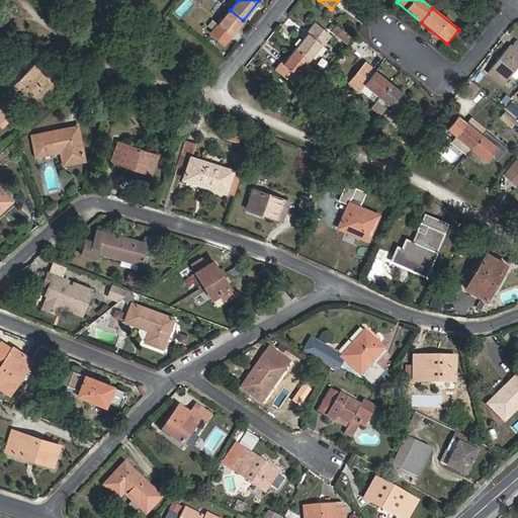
[(79,27),(87,15),(79,9),(71,21),(79,27)]
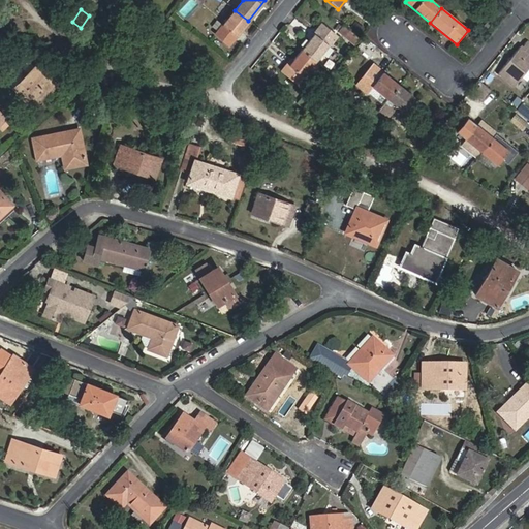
[(228,44),(248,21),(235,10),(215,34),(228,44)]
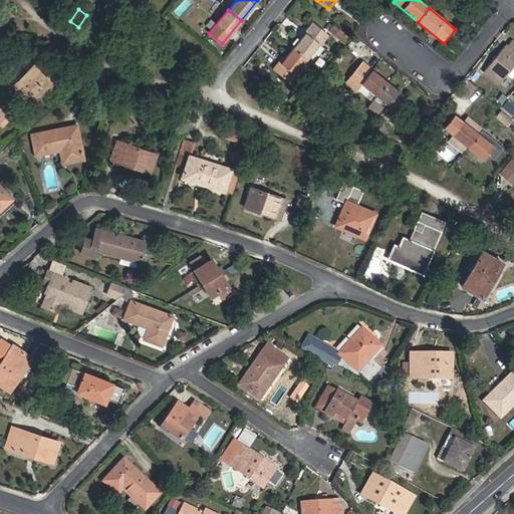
[(345,20),(340,27),(350,35),(355,28),(345,20)]
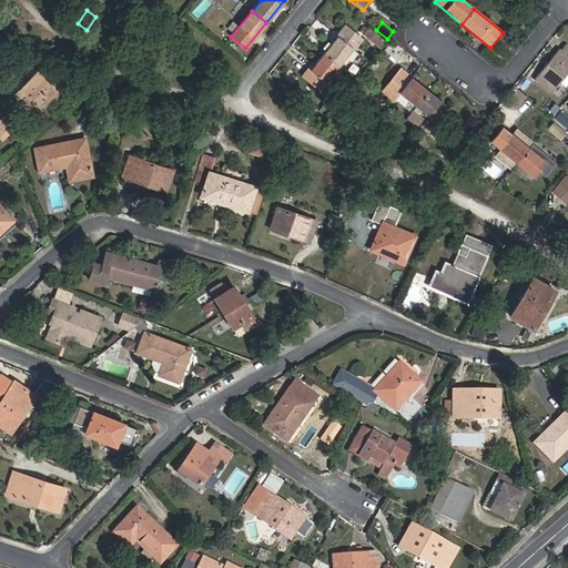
[(324,53),(340,66),(362,39),(346,27),(324,53)]
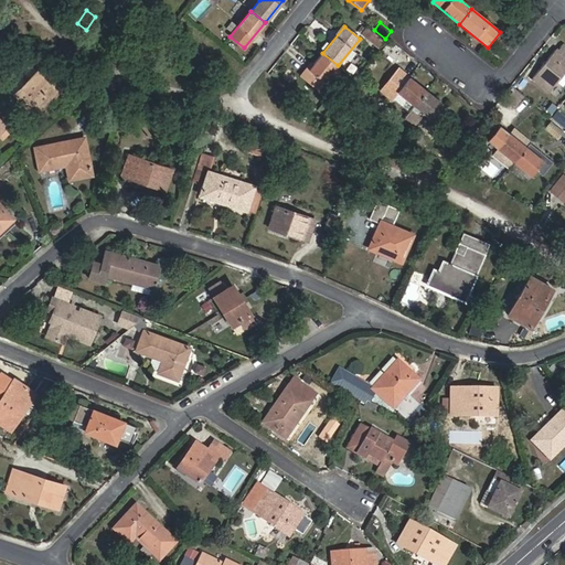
[(372,44),(380,50),(385,43),(379,36),(372,44)]
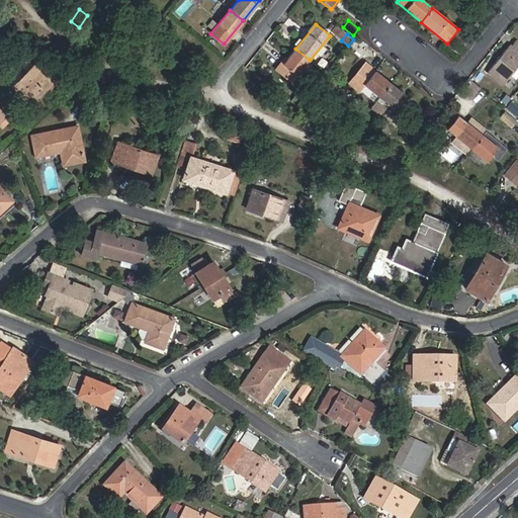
[(509,46),(487,72),(503,85),(517,66),(517,40),(516,39),(510,47),(509,46)]
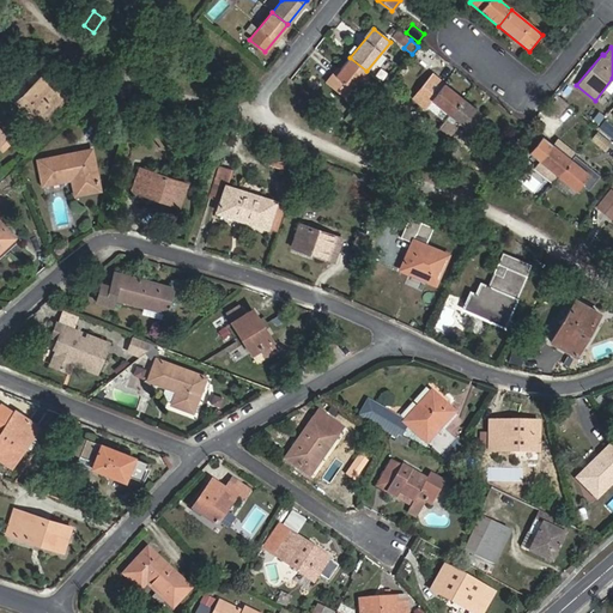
[(352,90),(366,71),(350,58),(335,77),(352,90)]
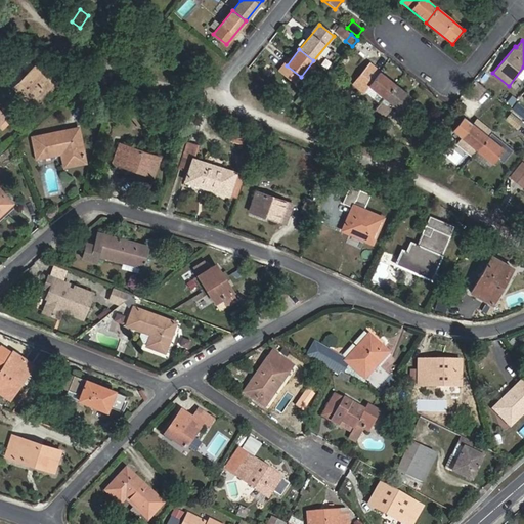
[(384,99),(395,85),(369,64),(353,85),(364,94),(369,87),(384,99)]
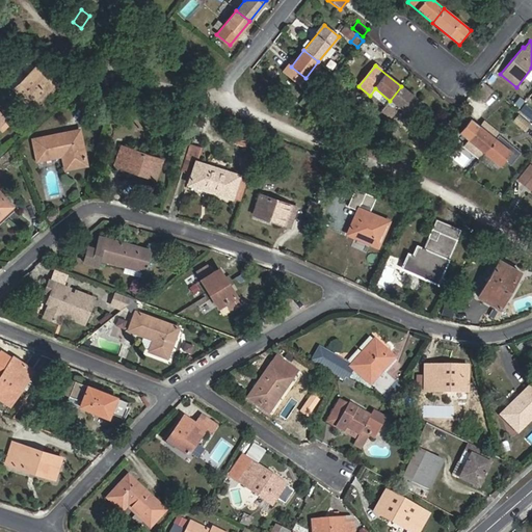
[(14,90),(31,108),(50,90),(54,94),(63,84),(54,76),(48,82),(34,69),(14,90)]
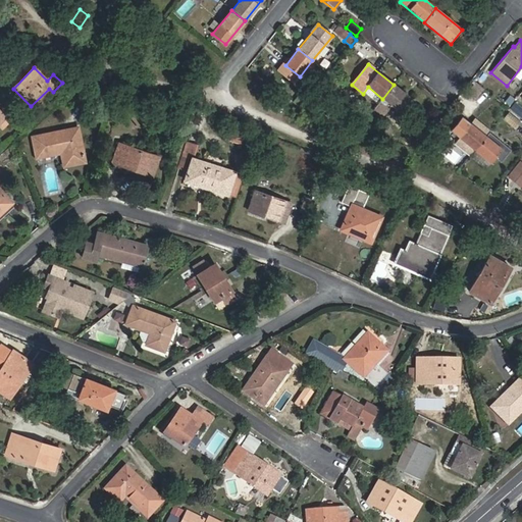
[(382,99),(374,109),(384,116),(393,106),(399,111),(410,98),(394,85),(382,99)]
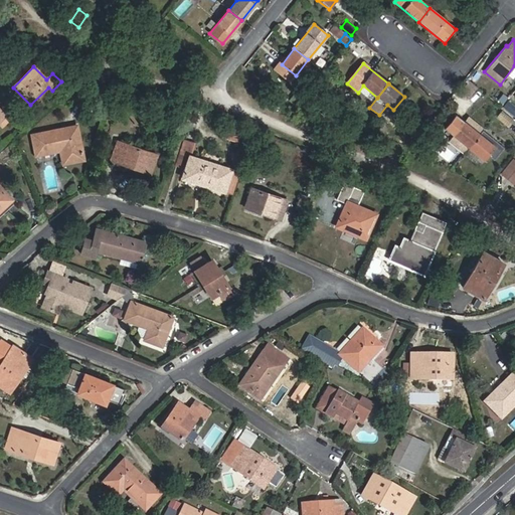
[(514,116),(514,107),(507,101),(503,107),(514,117),(514,116)]
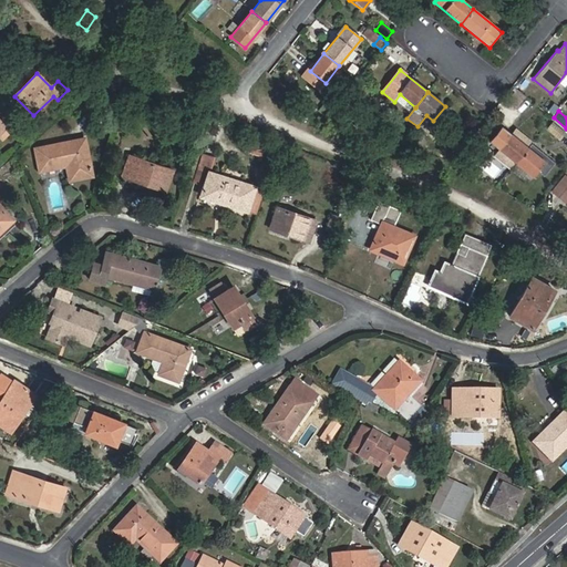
[(505,120),(500,126),(514,137),(518,131),(505,120)]
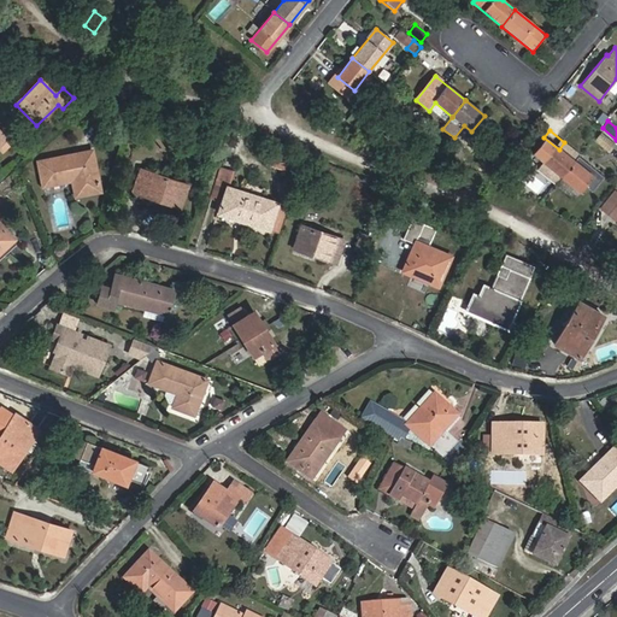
[(594,141),(609,152),(616,145),(601,133),(594,141)]
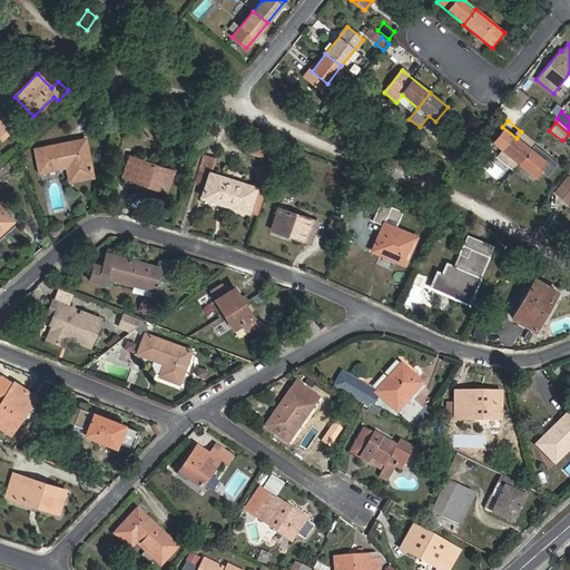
[(490,143),(518,165),(530,149),(517,138),(502,127),(490,143)]
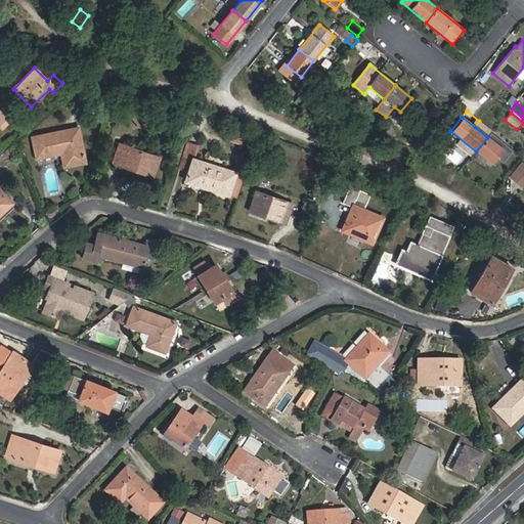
[(37,159),(61,155),(64,167),(86,163),(79,128),(32,137),(37,159)]
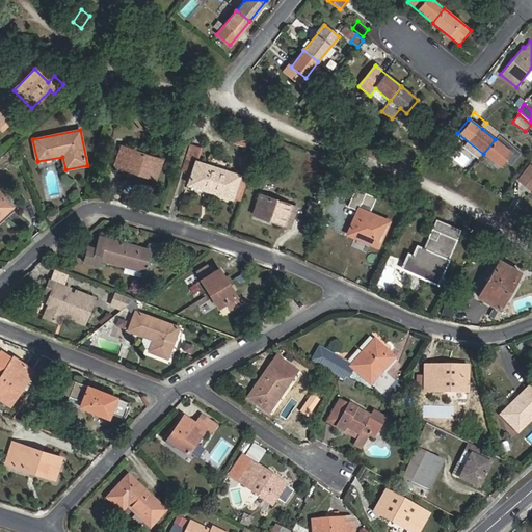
[(232,137),(230,142),(246,148),(247,142),(232,137)]
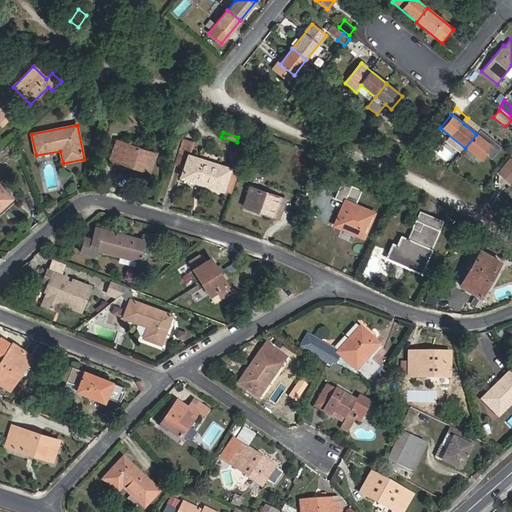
[(476,134),(465,148),(480,159),(491,146),(476,134)]
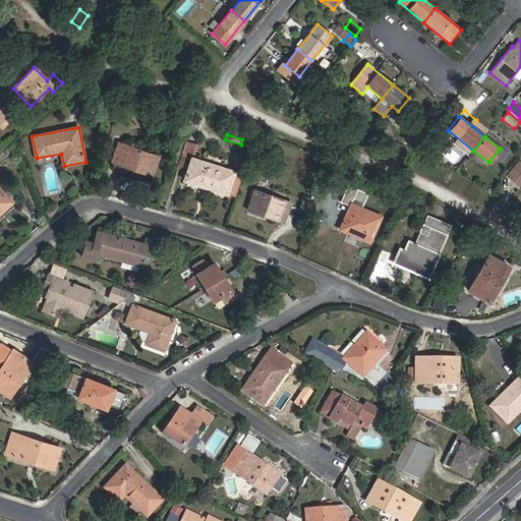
[(188,170),(191,158),(196,145),(189,141),(180,167),(188,170)]
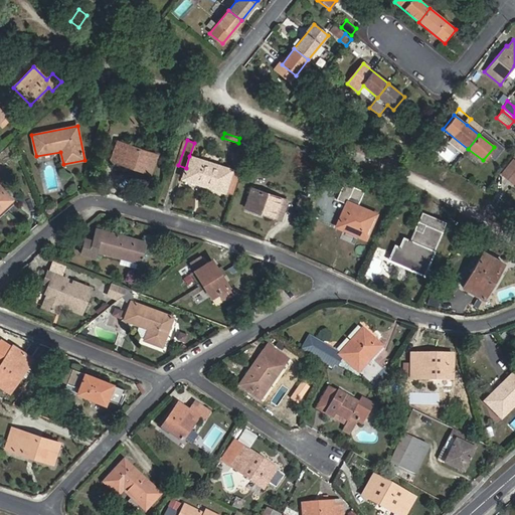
[(151,174),(158,155),(118,142),(111,160),(151,174)]
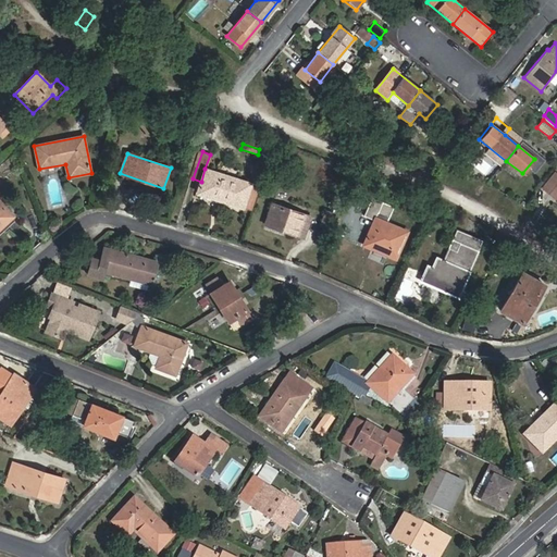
[(251,185),(251,184),(205,169),(201,182),(197,194),(244,208),(245,205),(251,185)]
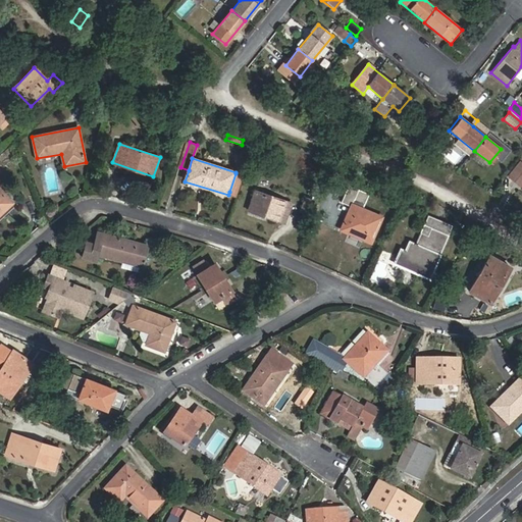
[(513,181),(521,170),(521,163),(520,161),(507,177),(513,181)]
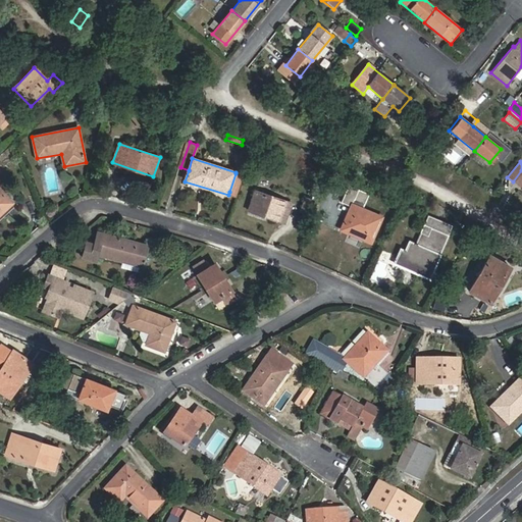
[(521,170),(513,181),(521,189),(521,170)]
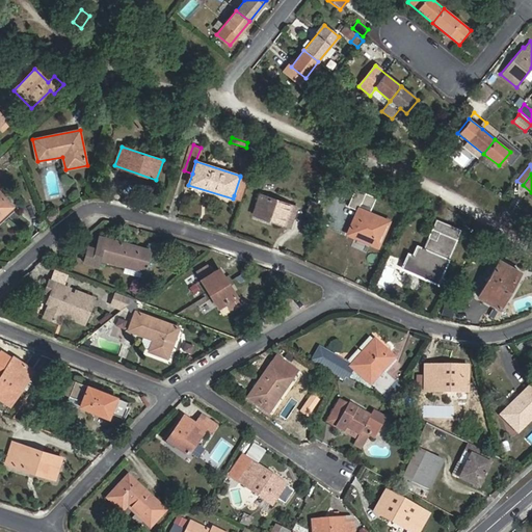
[(247,179),(240,177),(234,195),(233,198),(241,201),(247,179)]
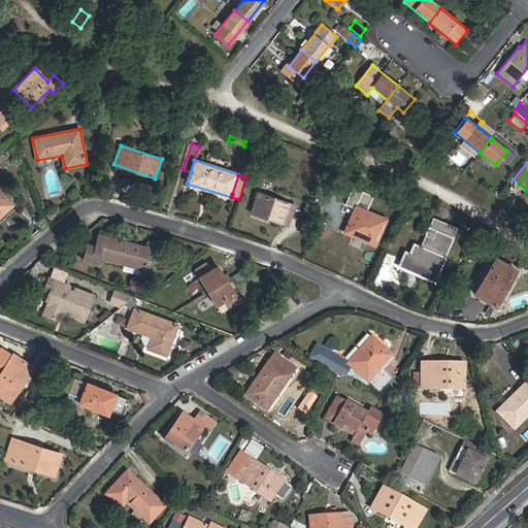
[(344,232),(375,245),(387,219),(368,210),(373,196),(352,187),(344,204),(355,208),(344,232)]
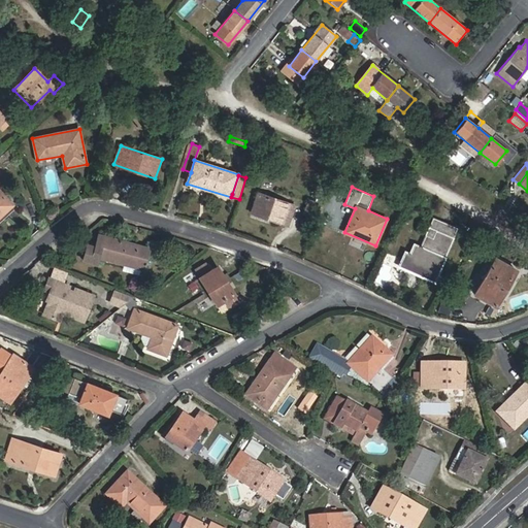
[(0,217),(13,205),(0,190),(0,217)]
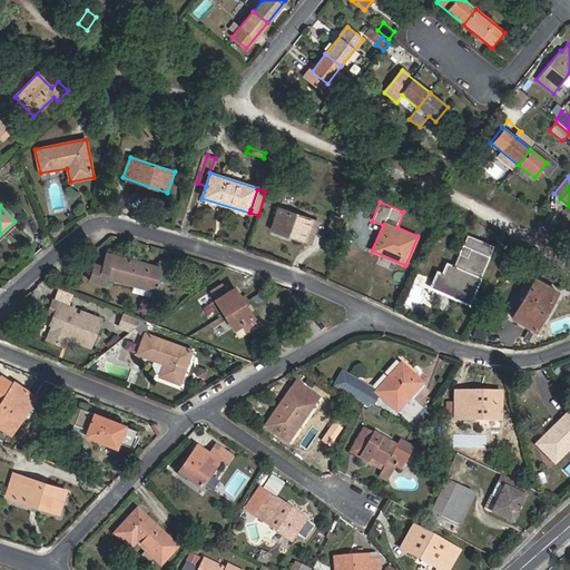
[(318,222),(278,207),(271,229),(312,244),(318,222)]
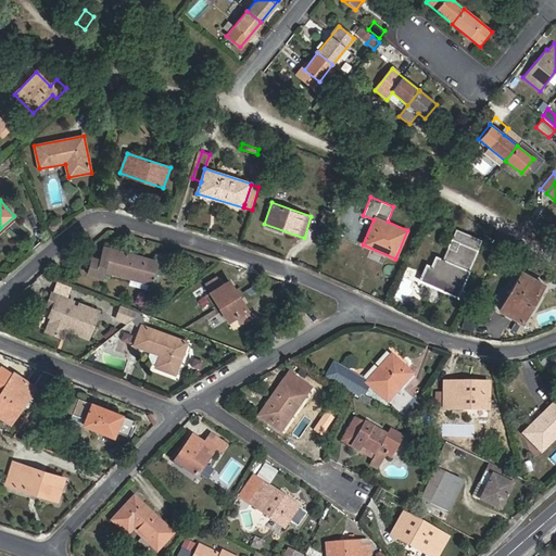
[(318,230),(329,234),(335,214),(325,211),(318,230)]
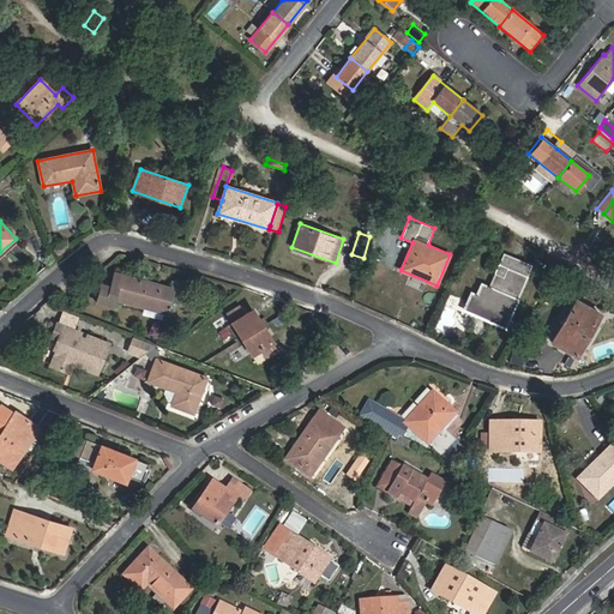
[(471,293),(464,309),(505,327),(533,268),(505,256),(491,289),(482,284),(477,294),(471,293)]
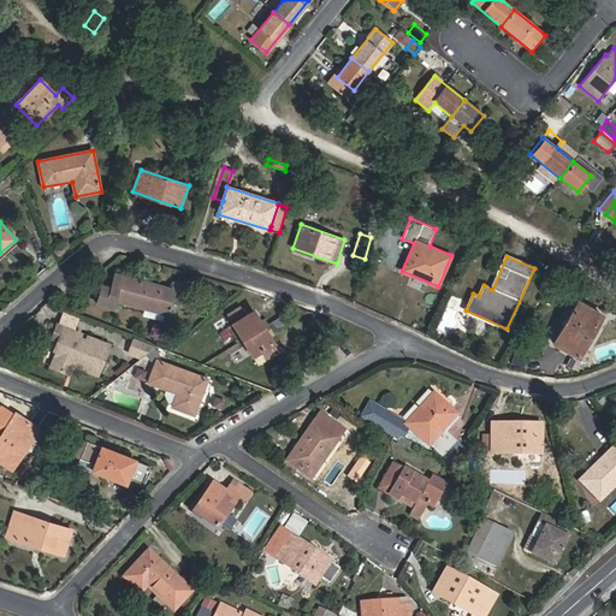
[(175,289),(116,273),(112,288),(102,285),(98,304),(114,308),(117,301),(144,308),(143,315),(163,320),(165,314),(167,314),(175,289)]
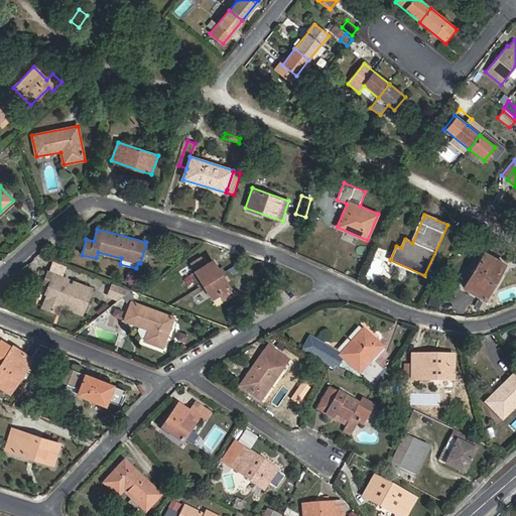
[(484,299),(506,264),(485,252),(464,287),(484,299)]
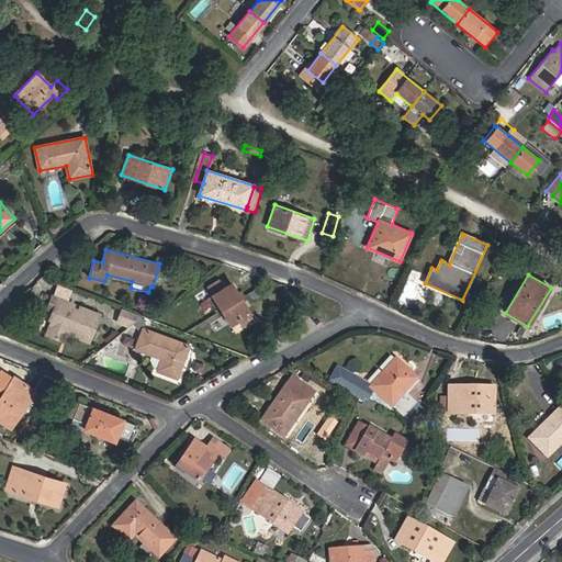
[(220,279),(206,287),(212,294),(231,325),(237,321),(242,327),(255,321),(231,283),(225,287),(220,279)]
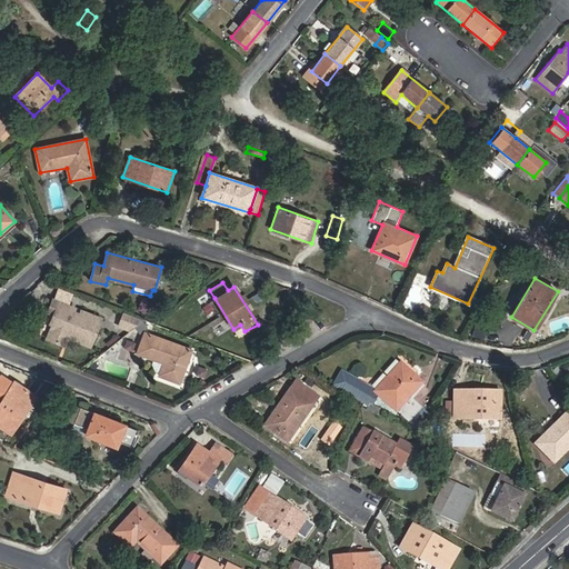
[(69,306),(53,300),(48,312),(53,315),(50,323),(53,325),(48,339),(65,346),(68,337),(90,346),(101,319),(81,311),(80,315),(67,310),(69,306)]
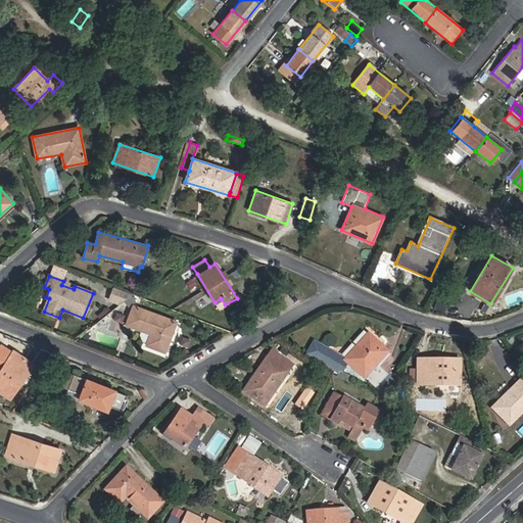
[(132,294),(114,287),(109,299),(121,303),(132,294)]
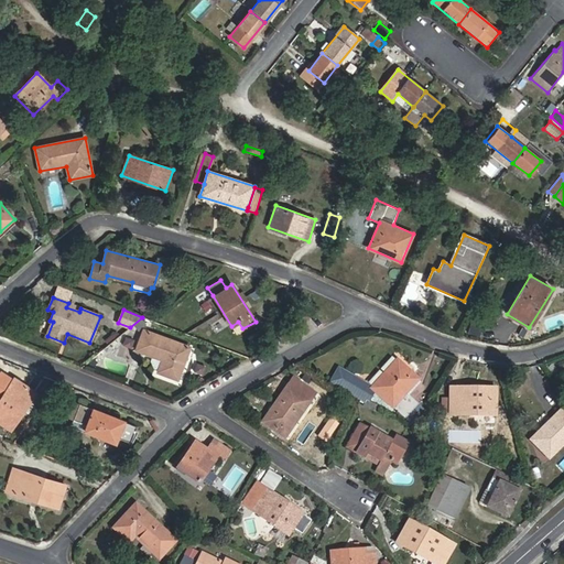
[(158,372),(177,380),(191,347),(143,329),(136,350),(162,360),(158,372)]
